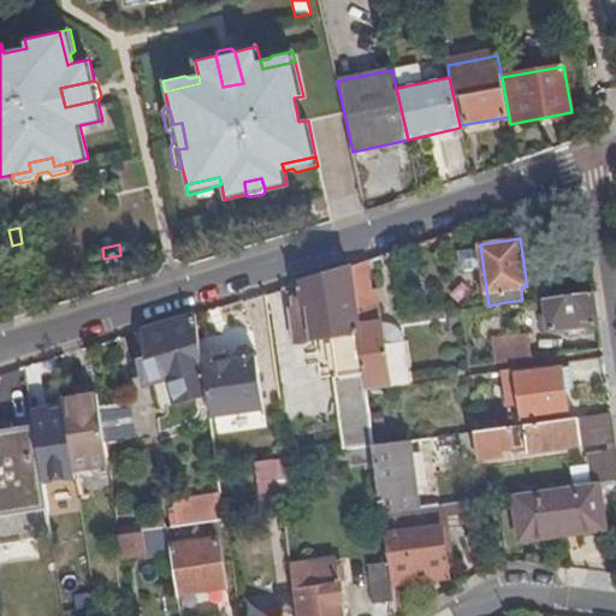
[(367,261),(349,266),(356,325),(375,323),(367,261)]
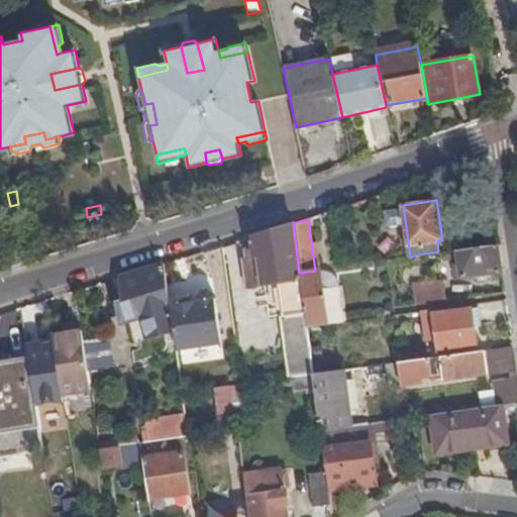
[(293,223),(250,236),(252,247),(253,255),(245,256),(242,260),(246,285),(250,286),(278,283),(283,315),(279,316),(287,378),(291,377),(313,374),(307,327),(299,273),(293,223)]
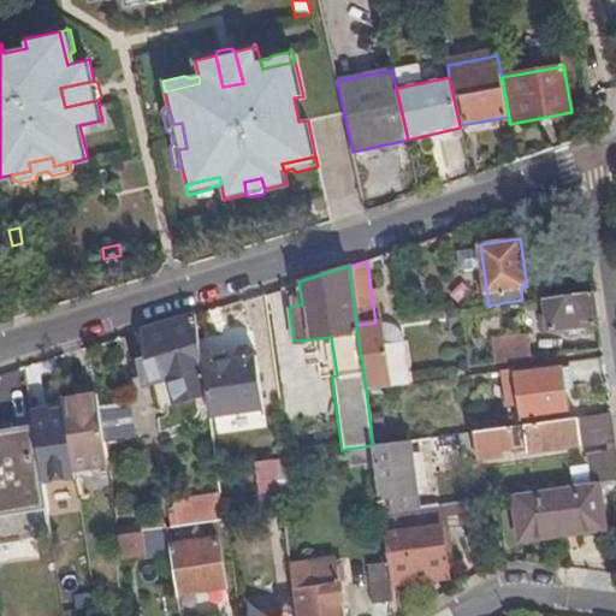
[(598,323),(593,290),(545,297),(551,330),(598,323)]
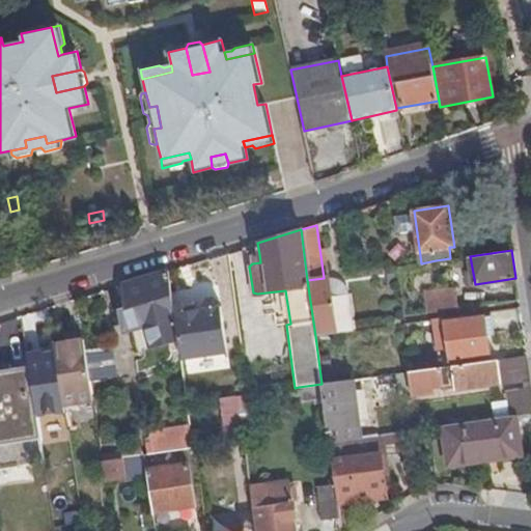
[(260,262),(259,254),(251,255),(252,263),(260,262)]
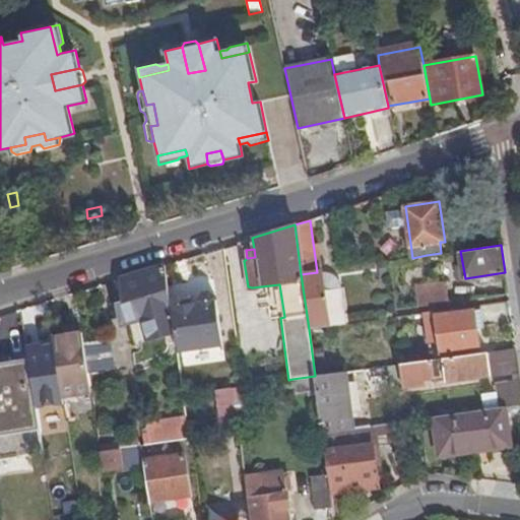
[(427,255),(412,258),(413,267),(428,265),(427,255)]
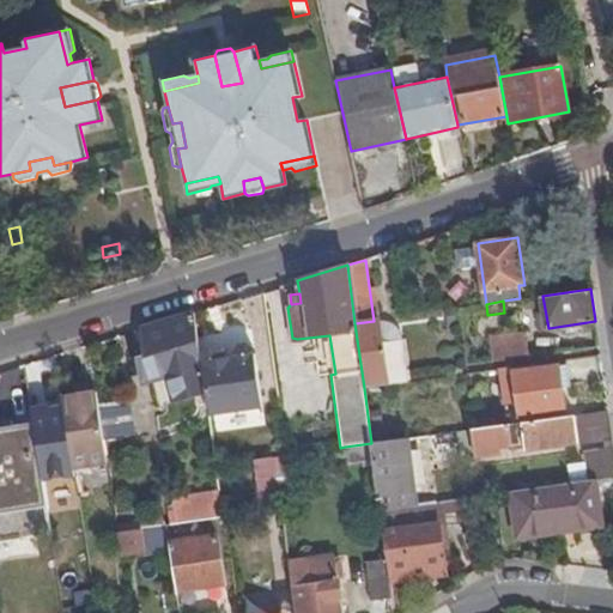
[(194,313),(143,328),(147,357),(139,359),(141,378),(149,377),(155,376),(168,372),(176,399),(205,393),(200,350),(194,313)]
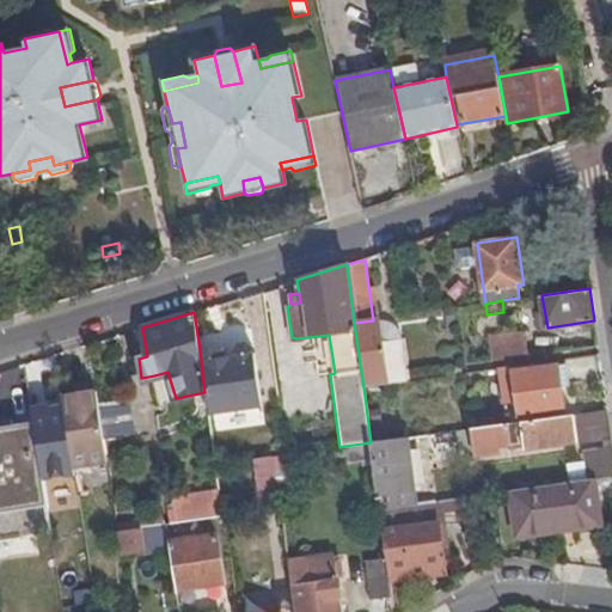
[(373,320),(354,323),(363,387),(377,386),(389,384),(379,319),(373,320)]
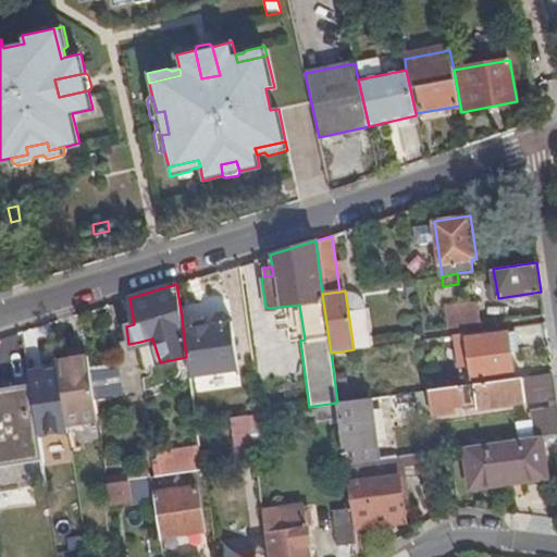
[(445,308),(448,329),(481,324),(478,302),(445,308)]
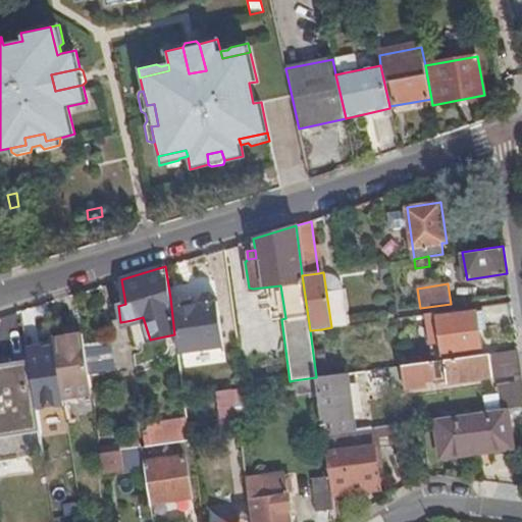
[(170,298),(174,334),(177,353),(223,347),(216,298),(210,294),(204,295),(199,301),(200,303),(200,306),(191,307),(191,304),(189,295),(170,298)]
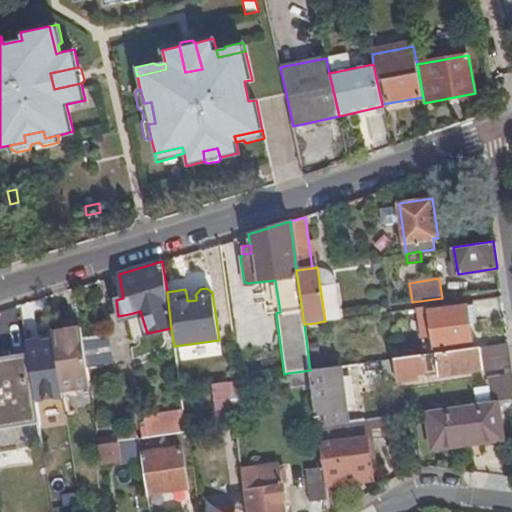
[(467,306),(469,324),(476,323),(473,304),(467,306)]
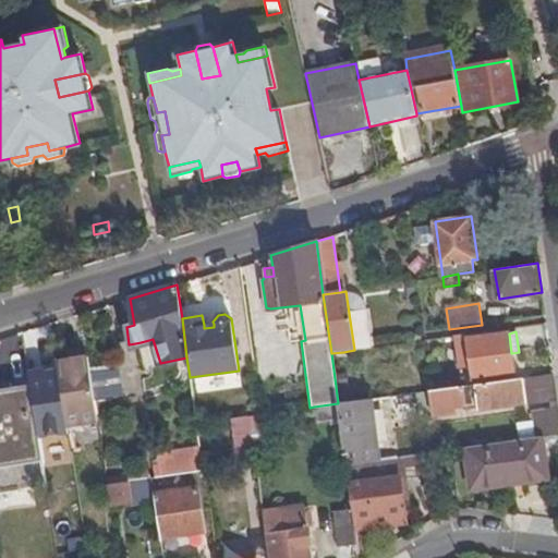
[(468,334),(455,336),(459,364),(471,362),(474,378),(514,373),(511,353),(509,334),(469,338),(468,334)]
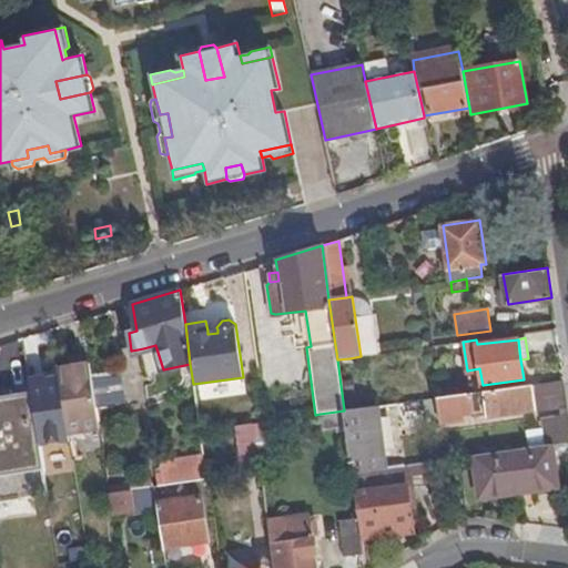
[(58,368),(54,352),(39,355),(43,388),(60,387),(58,368)]
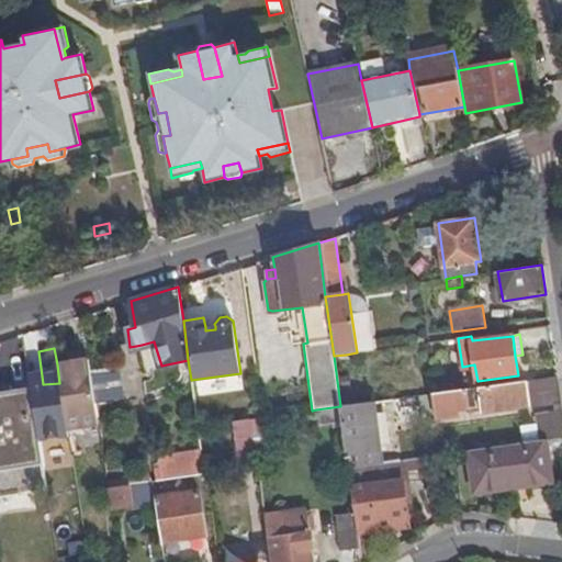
[(334,356),(340,406),(352,404),(346,355),(334,356)]
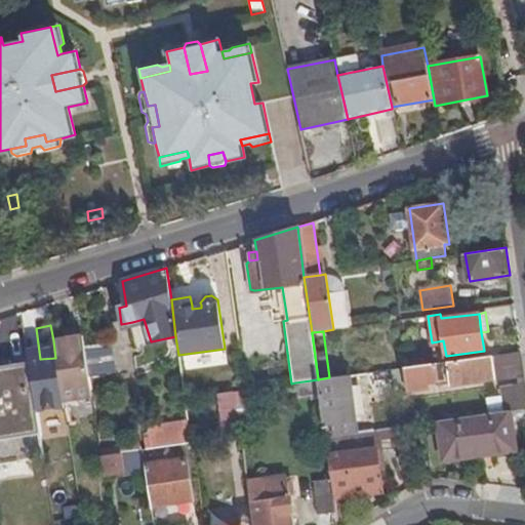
[(53,340),(55,358),(63,401),(77,399),(91,397),(88,373),(85,352),(83,335),(53,340)]
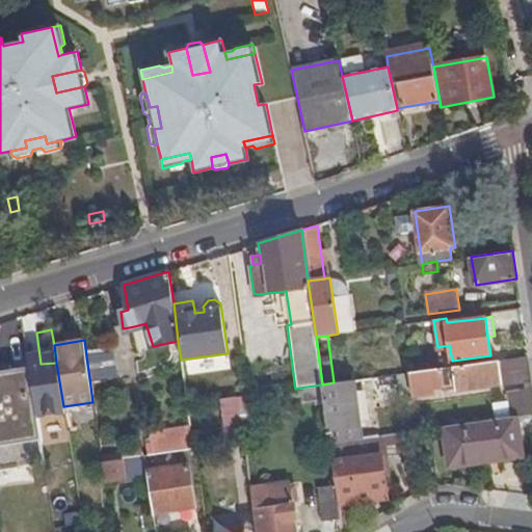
[(112,352),(86,356),(89,378),(114,375),(112,352)]
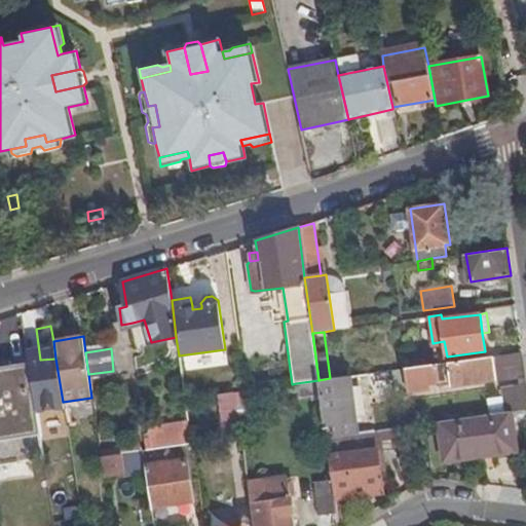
[(411,367),(406,368),(409,390),(431,387),(431,381),(441,380),(441,375),(450,374),(452,384),(498,378),(502,379),(525,376),(522,351),(411,367)]
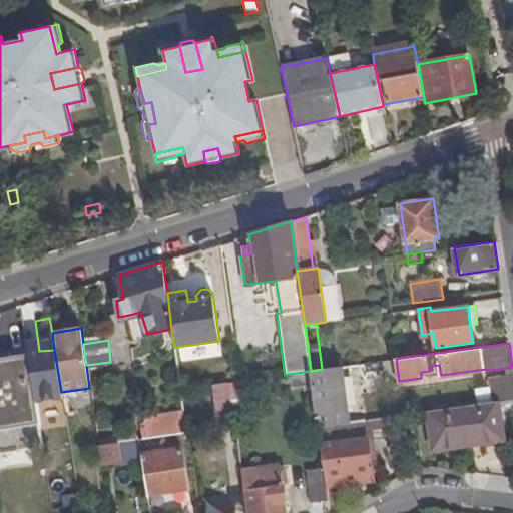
[(0,452),(42,445),(27,356),(0,360),(0,452)]
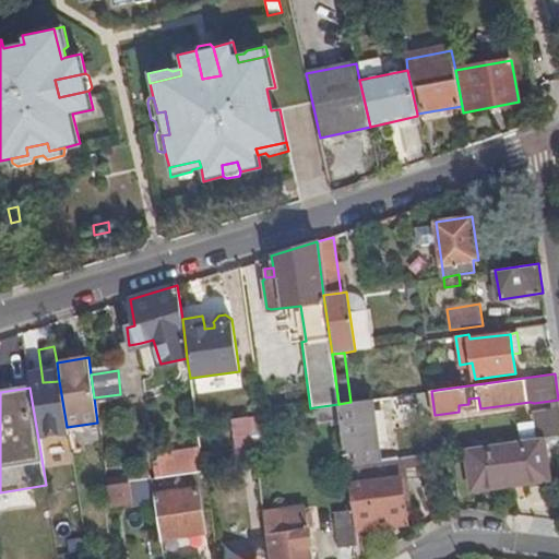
[(339,404),(341,421),(346,464),(379,460),(370,399),(351,402),(339,404)]
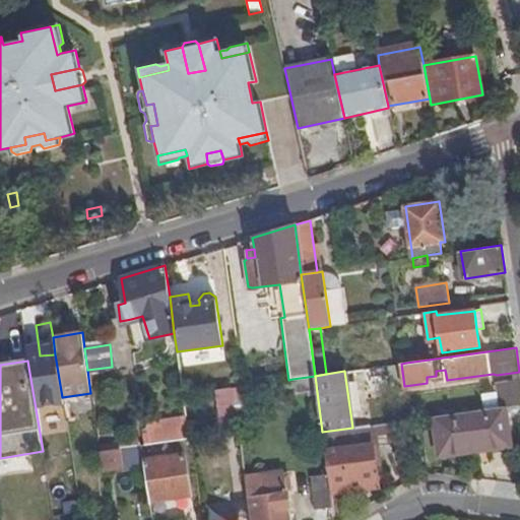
[(293,379),(294,391),(295,395),(317,392),(315,376),(293,379)]
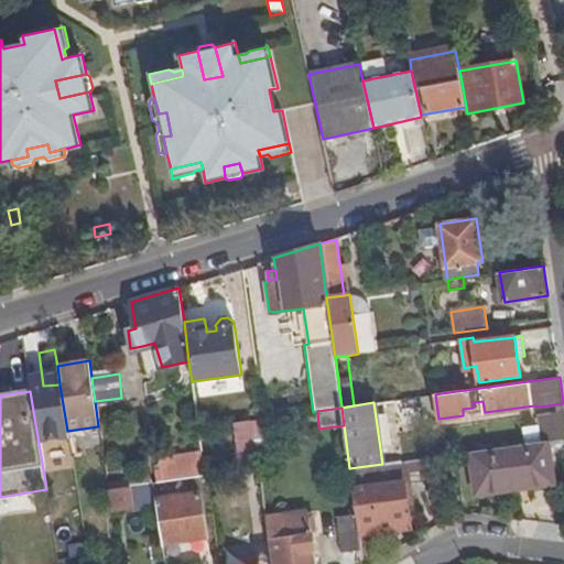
[(563,437),(563,410),(539,414),(542,441),(546,441),(563,437)]
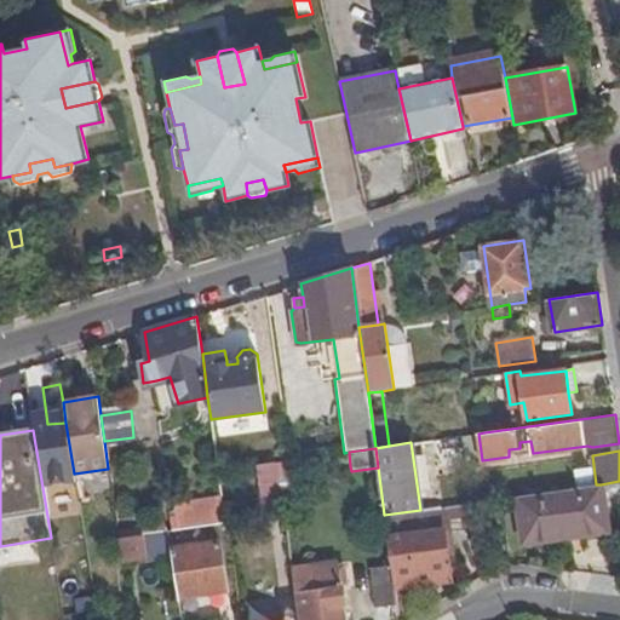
[(344,453),(291,460),(293,474),(350,466),(349,452),(344,453)]
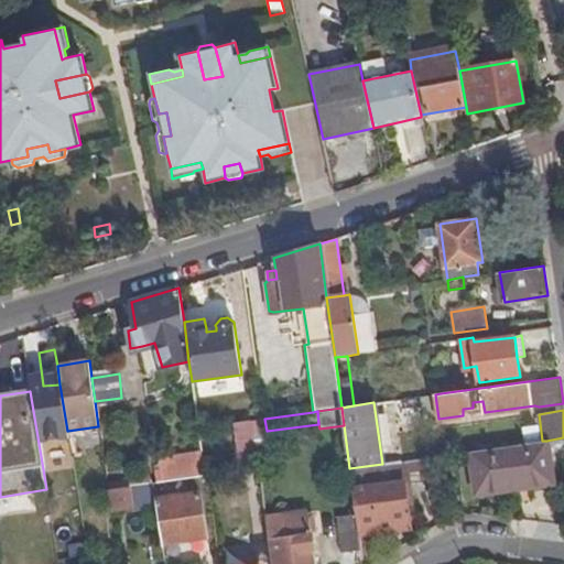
[(267,431),(264,419),(251,421),(253,433),(267,431)]
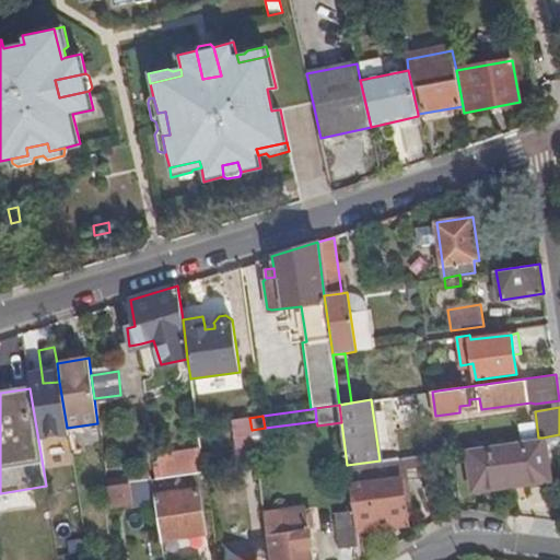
[(249,418),(232,420),(236,452),(254,450),(252,430),(249,418)]
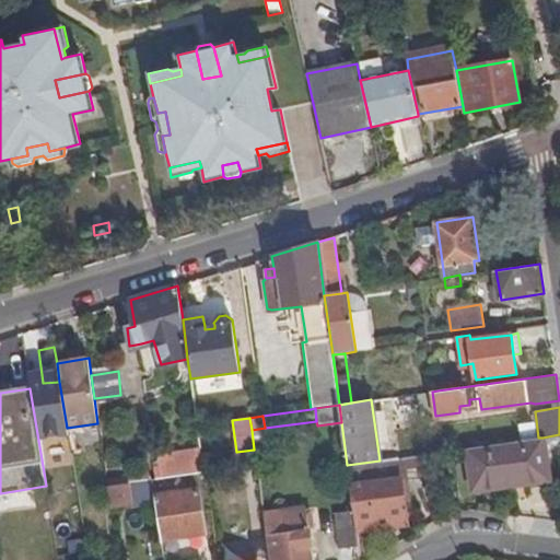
[(543,438),(538,438),(466,448),(473,490),(514,483),(513,477),(548,473),(543,438)]
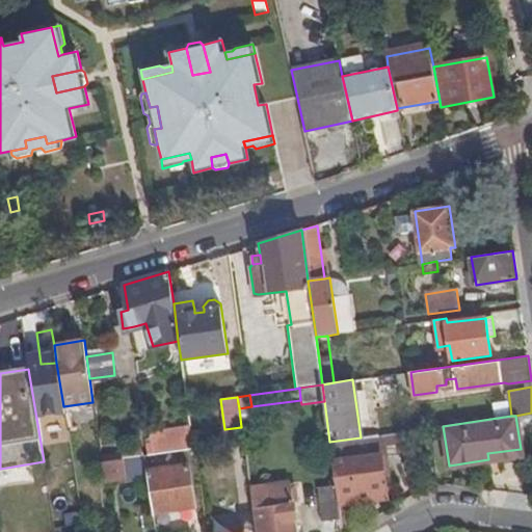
[(194,448),(191,428),(150,435),(153,455),(186,450),(194,448)]
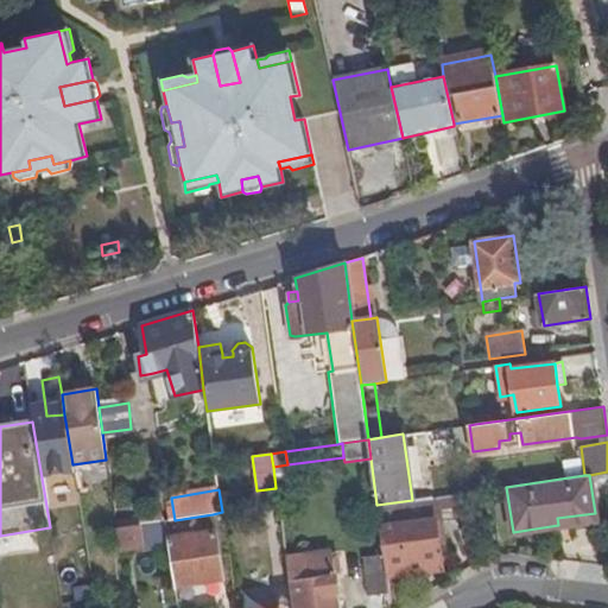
[(412,500),(377,505),(379,520),(417,514),(415,500),(412,500)]
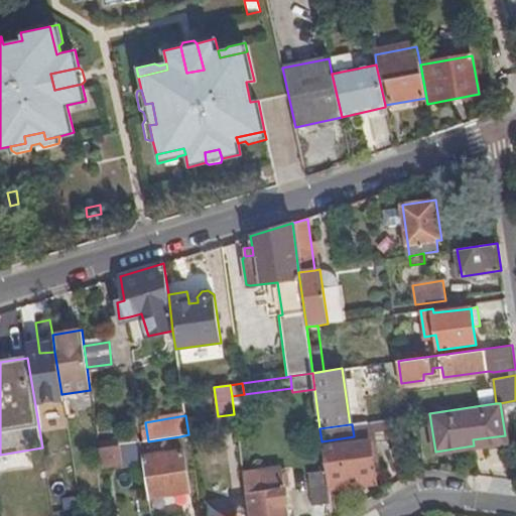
[(188,441),(188,434),(180,436),(182,443),(188,441)]
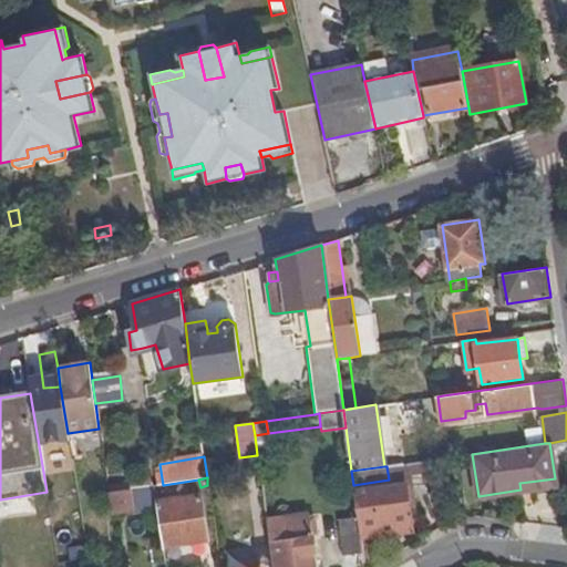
[(519,483),(521,490),(556,485),(555,478),(519,483)]
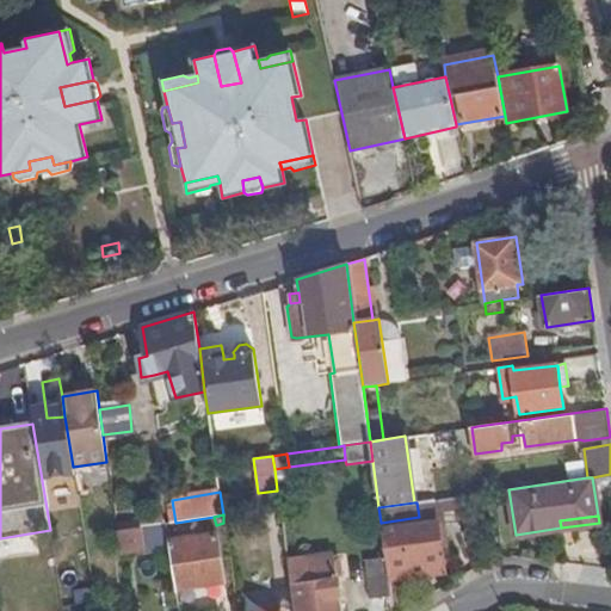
[(436,522),(382,530),(386,557),(389,579),(444,572),(436,522)]
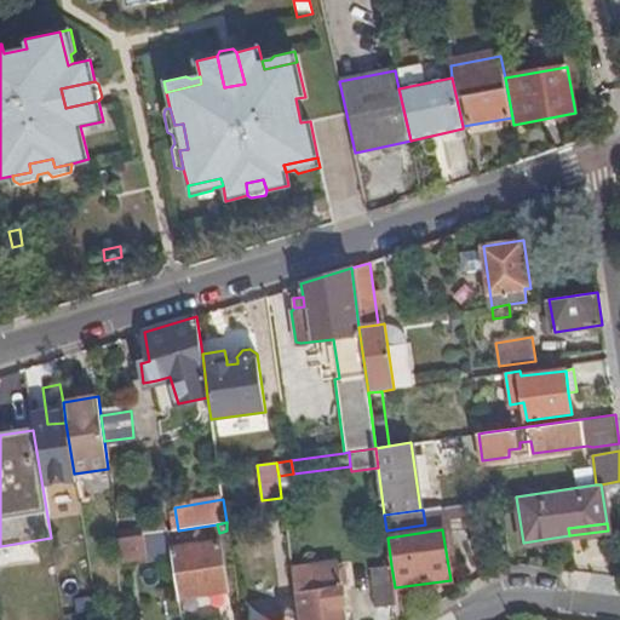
[(132,538),(119,540),(122,563),(136,561),(132,538)]
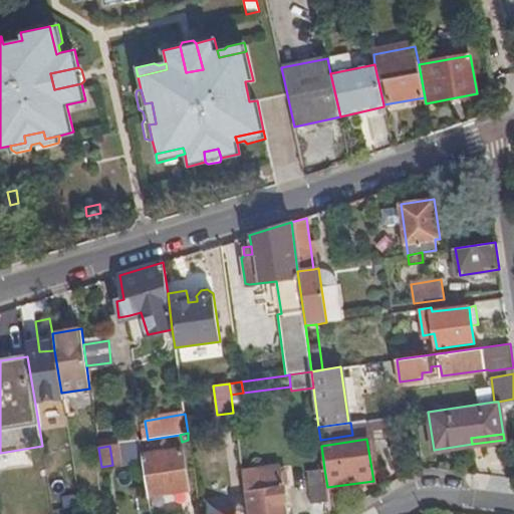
[(182,450),(143,456),(149,495),(188,489),(182,450)]
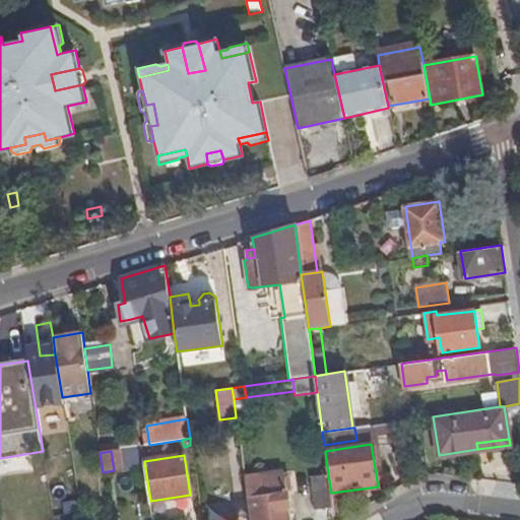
[(244,477),(250,519),(289,519),(283,473),(244,477)]
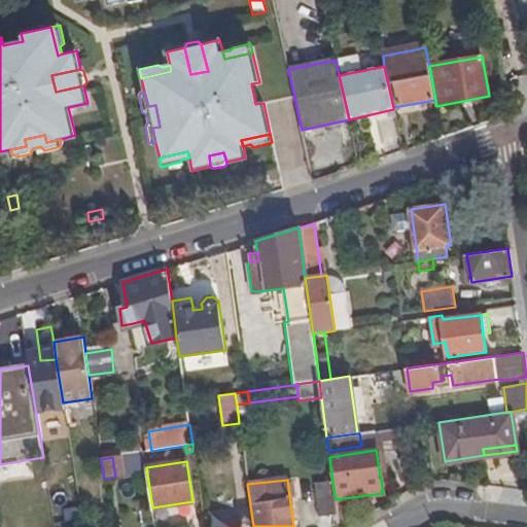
[(321,515),(337,513),(336,499),(332,481),(316,483),(321,515)]
